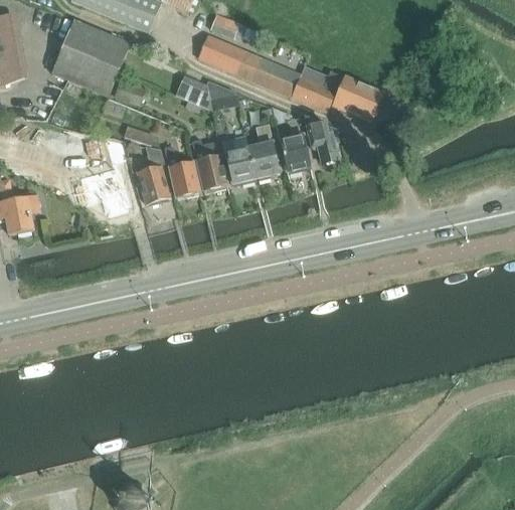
[(161,1),(159,0),(72,0),(149,31),(161,1)]
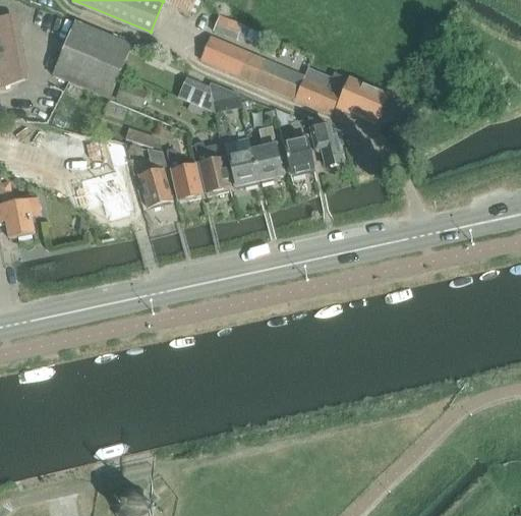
[(169,0),(190,9),(194,0),(169,0)]
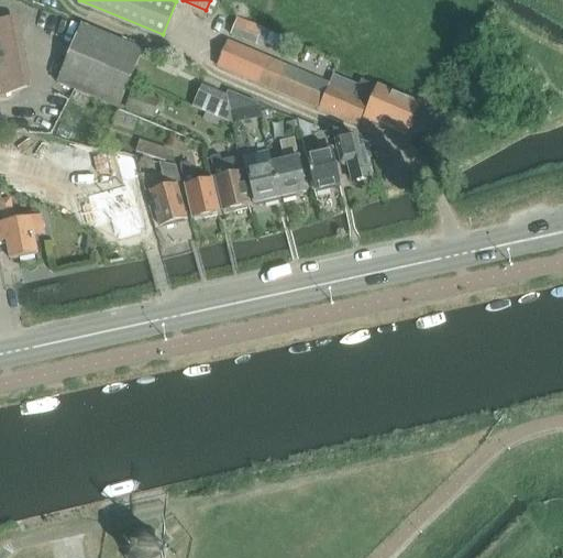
[(0,91),(1,91),(29,83),(21,43),(17,17),(12,13),(0,15),(0,91)]
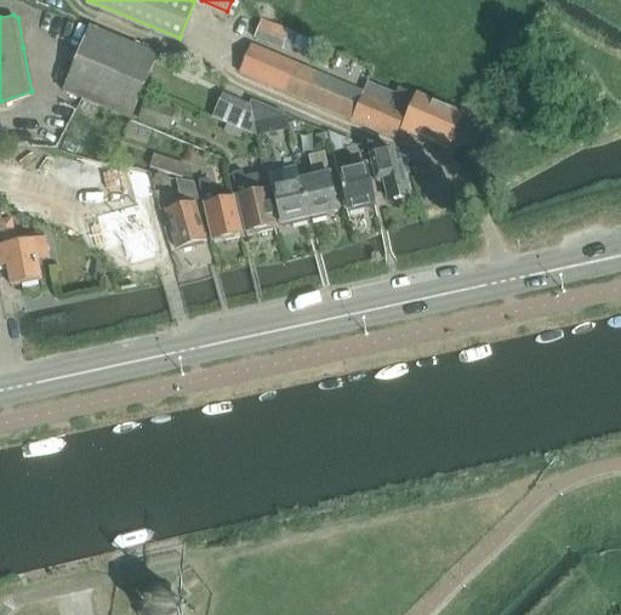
[(158,50),(90,22),(63,86),(130,114),(158,50)]
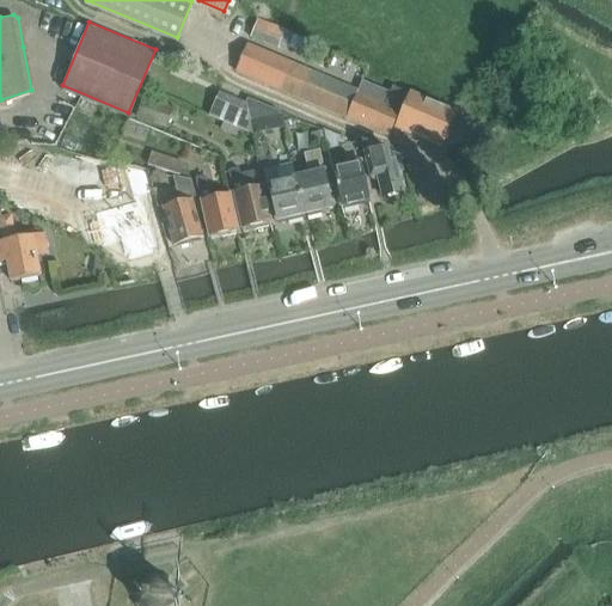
[(391,133),(396,121),(405,126),(405,127),(440,141),(454,108),(411,90),(408,97),(362,78),(357,87),(248,40),(236,67),(391,133)]
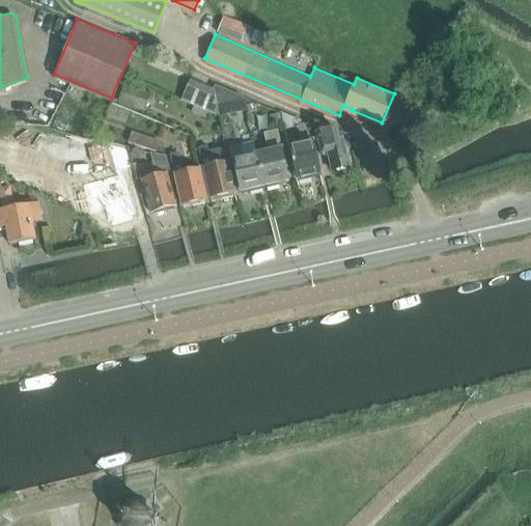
[(148,89),(124,81),(119,98),(143,106),(148,89)]
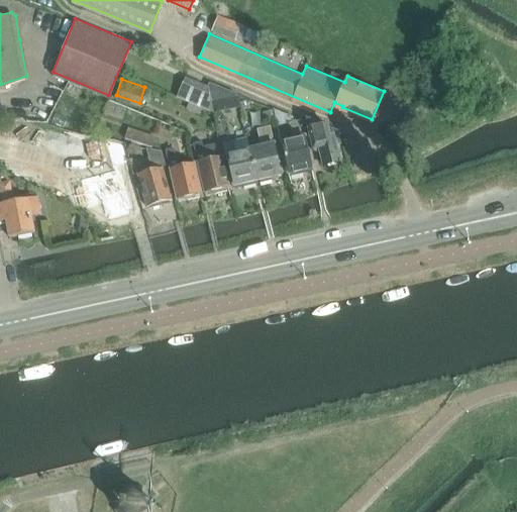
[(299,117),(288,120),(292,136),(281,139),(288,171),(312,165),(301,118),(299,117)]
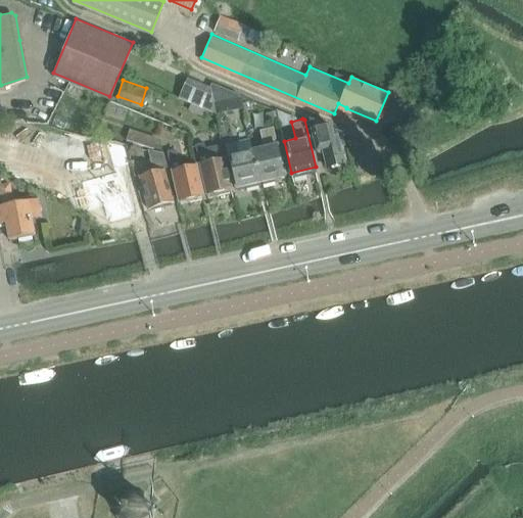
[(316,148),(322,147),(326,165),(344,160),(340,143),(344,142),(341,129),(314,119),(316,127),(311,128),(316,148)]
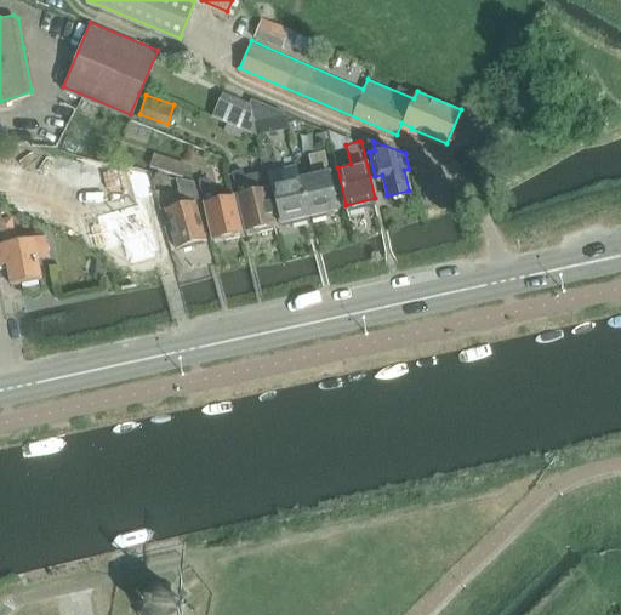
[(314,174),(300,176),(309,214),(337,206),(324,148),(309,152),(314,174)]
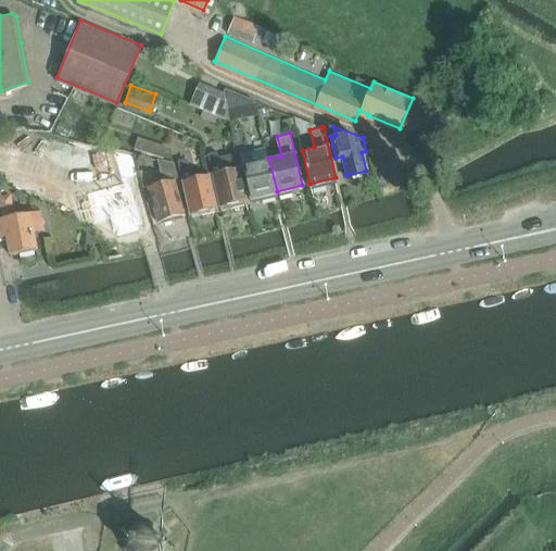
[(133,151),(109,147),(116,176),(138,170),(133,151)]
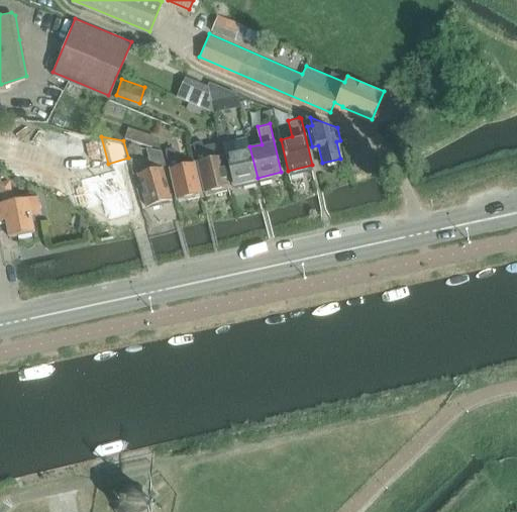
[(193,140),(205,190),(229,184),(219,139),(202,143),(201,138),(193,140)]
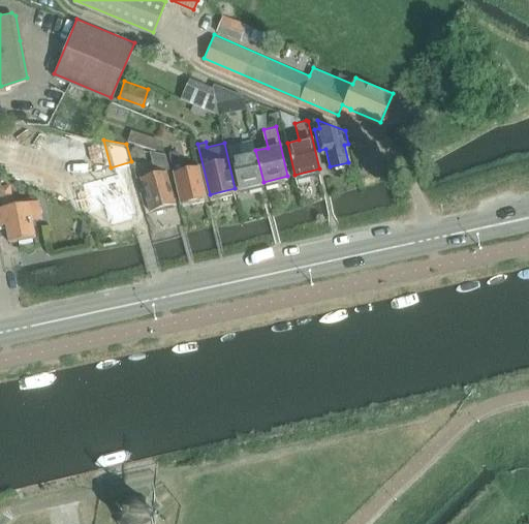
[(263,182),(255,150),(241,153),(238,142),(228,144),(239,187),(263,182)]
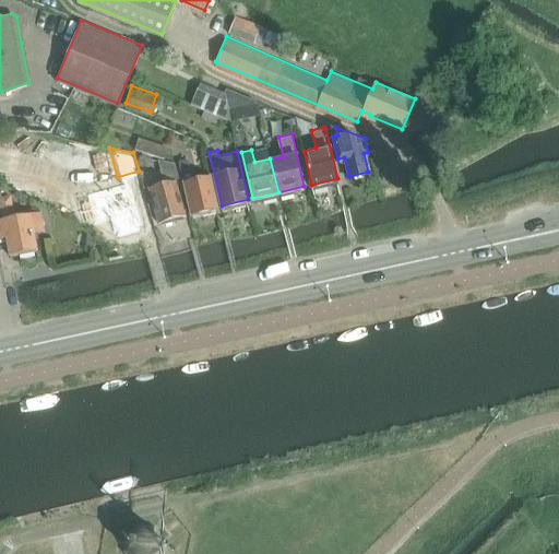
[(178,160),(191,212),(217,207),(210,174),(192,177),(188,157),(178,160)]
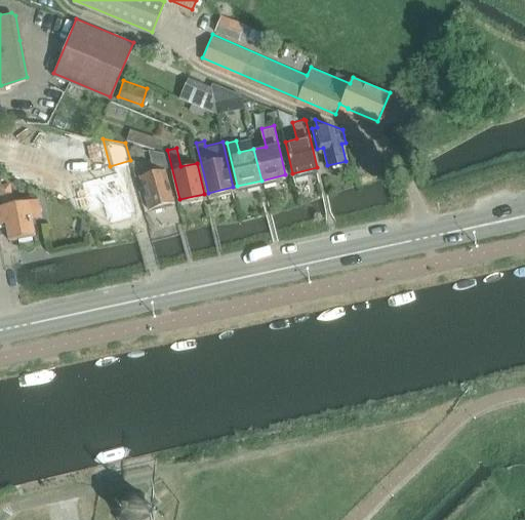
[(177,198),(164,154),(151,157),(154,170),(139,174),(149,206),(177,198)]
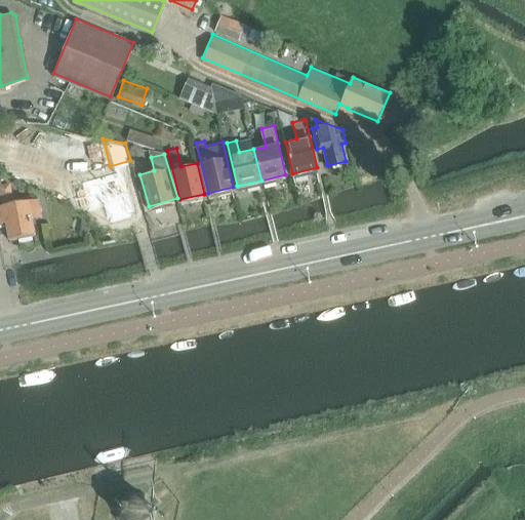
[(118,168),(77,180),(85,207),(98,204),(103,216),(106,215),(107,218),(127,213),(126,209),(129,208),(118,168)]
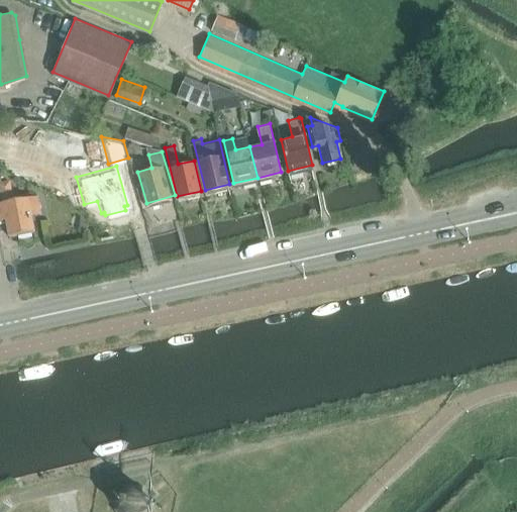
[(0,175),(0,218),(6,217),(9,233),(33,229),(30,213),(40,211),(37,194),(13,199),(9,179),(1,181),(0,175)]
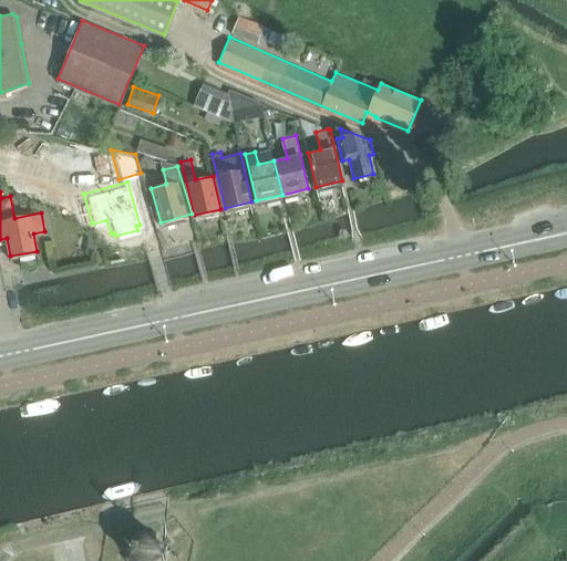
[(164,560),(168,546),(166,546),(161,534),(161,533),(142,528),(142,530),(132,537),(130,537),(124,556),(126,556),(129,560),(164,560)]
